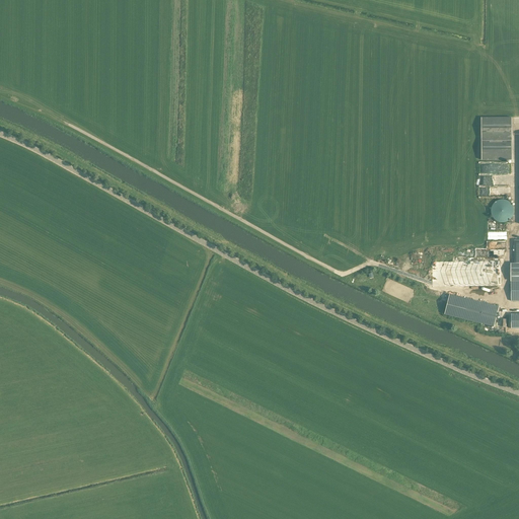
[(487,143),(482,143),(482,153),(486,153),(493,153),(493,150),(490,150),(490,148),(487,148),(487,143)]
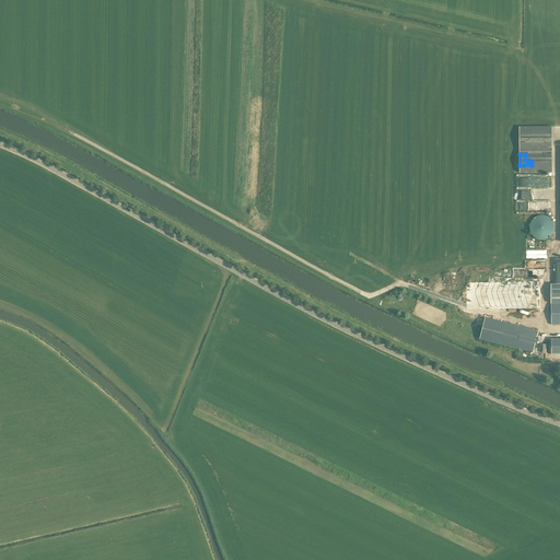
[(523,191),(523,203),(547,202),(547,196),(546,190),(523,191)]
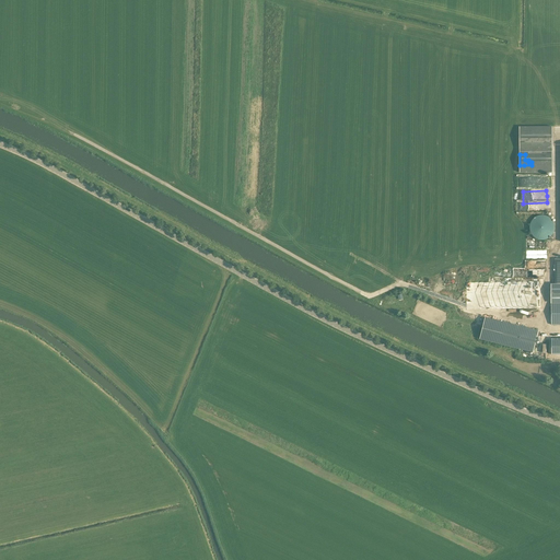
[(553,233),(555,231),(555,229),(555,225),(553,223),(552,221),(551,219),(549,218),(547,217),(545,216),(543,216),(540,216),(538,216),(536,217),(534,219),(532,220),(531,222),(529,224),(529,226),(529,230),(531,232),(532,234),(533,236),(535,237),(537,238),(539,240),(541,240),(544,240),(546,240),(548,238),(550,237),(552,235),(553,233)]
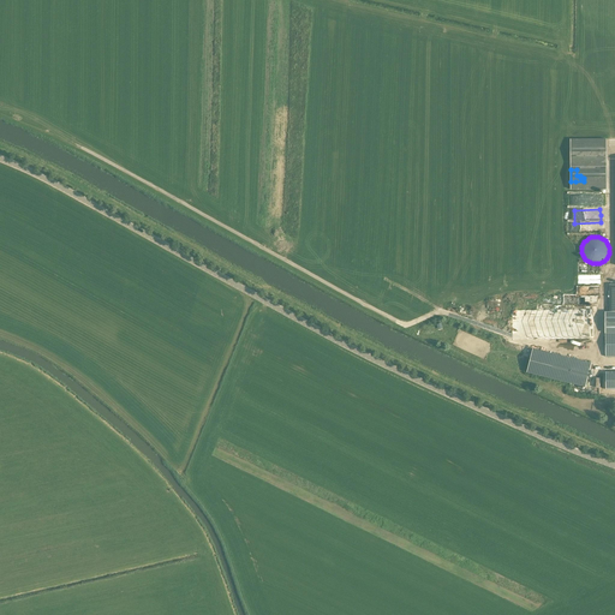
[(593,310),(509,310),(509,339),(593,339),(593,310)]
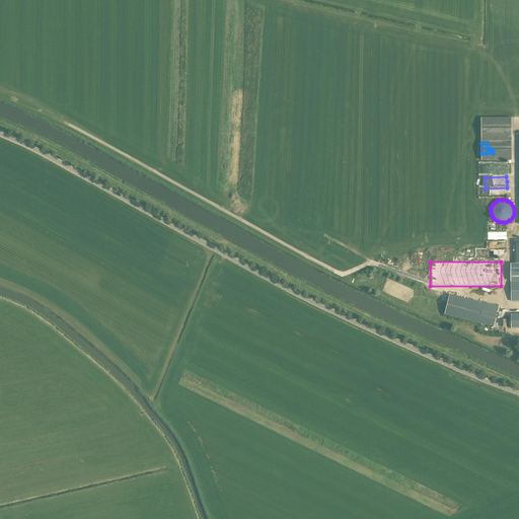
[(511,301),(518,300),(518,264),(511,264),(511,275),(518,275),(518,280),(510,281),(511,301)]
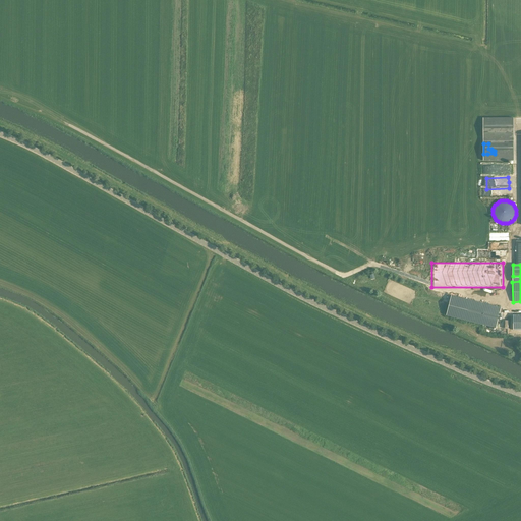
[(451,295),(446,315),(496,328),(501,307),(451,295)]
